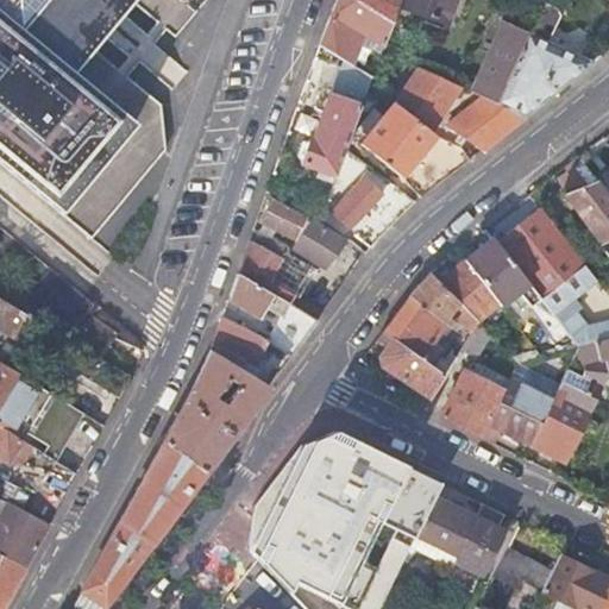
[(203,0),(0,0),(0,161),(90,237),(165,149),(161,104),(99,51),(136,6),(174,36),(203,0)]
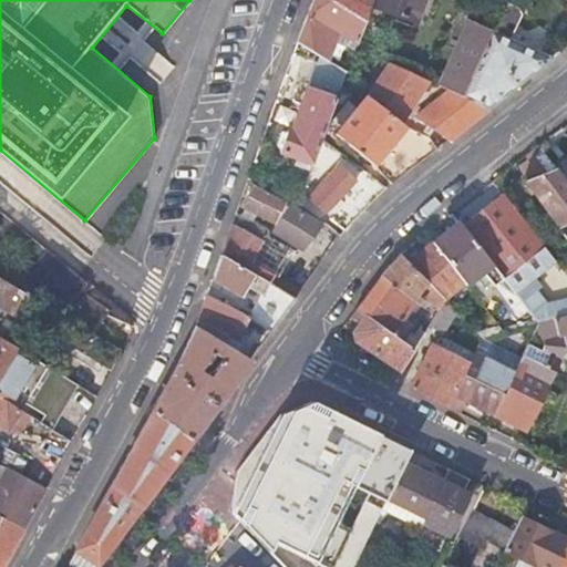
[(356,43),(363,22),(327,0),(312,0),(296,41),(315,52),(325,26),(356,43)]
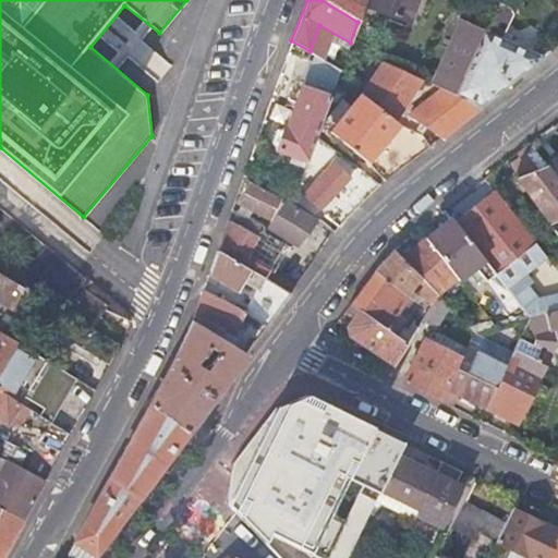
[(365,0),(322,0),(358,22),(364,4),(365,0)]
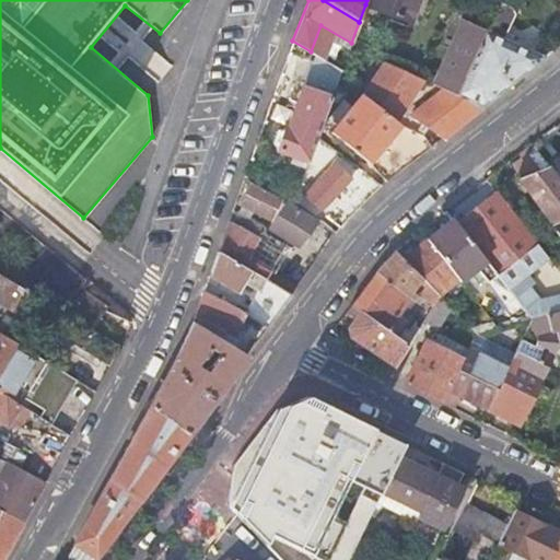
[(417,0),(366,0),(365,4),(410,21),(417,0)]
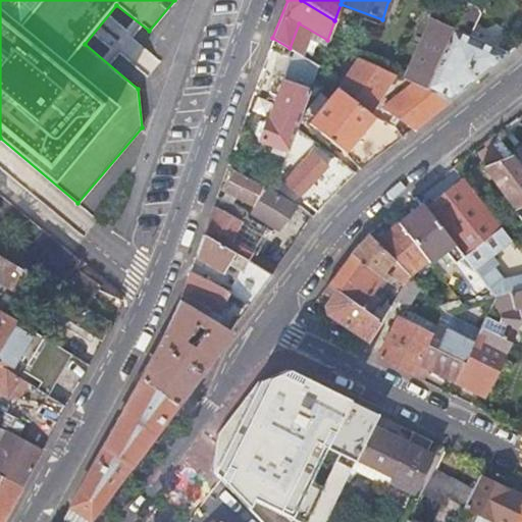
[(455,22),(471,30),(479,14),(476,7),(465,2),(455,22)]
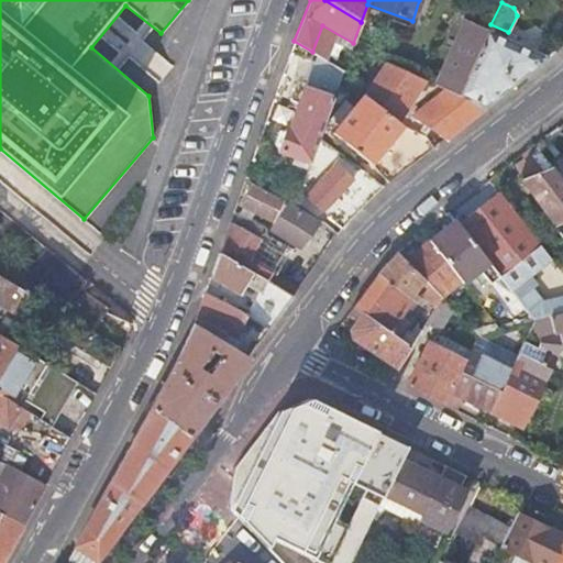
[(463,81),(487,30),(465,20),(441,70),(463,81)]
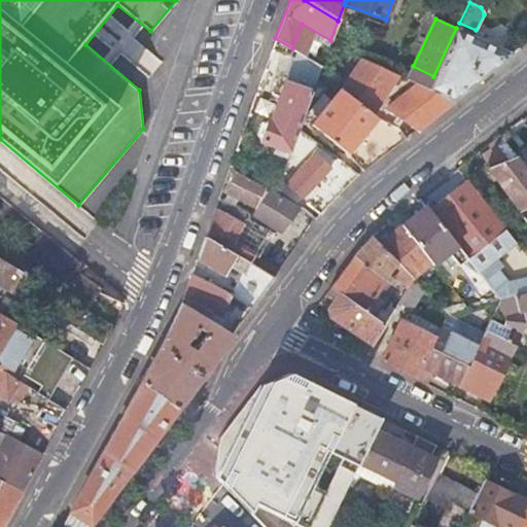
[(428,90),(452,101),(514,54),(456,28),(433,76),(428,90)]
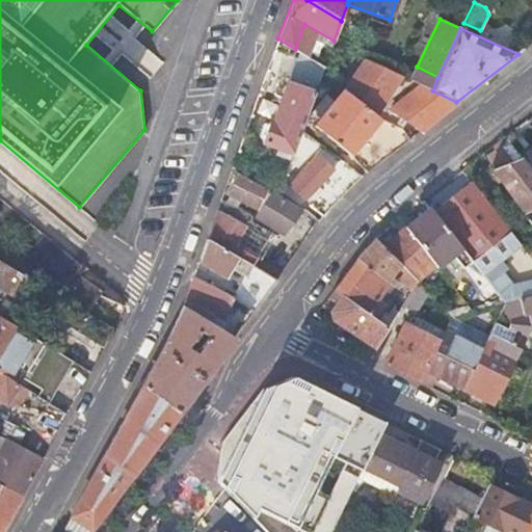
[(324,67),(298,51),(272,120),(271,121),(263,141),(292,152),(322,73),(324,67)]
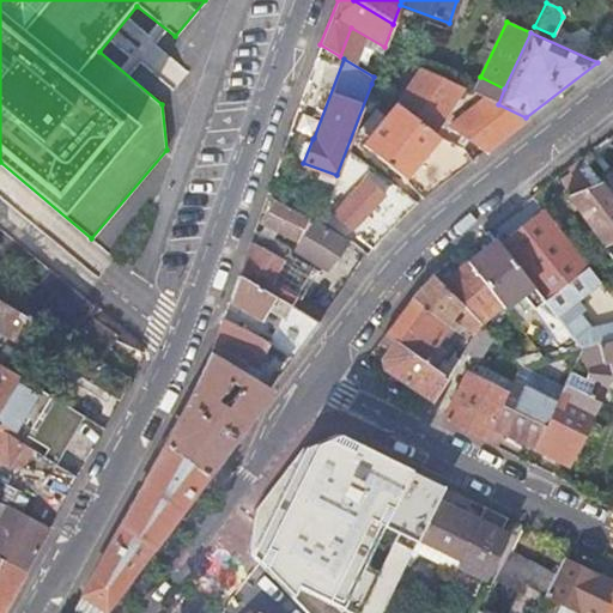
[(377,68),(374,77),(371,84),(377,87),(386,73),(377,68)]
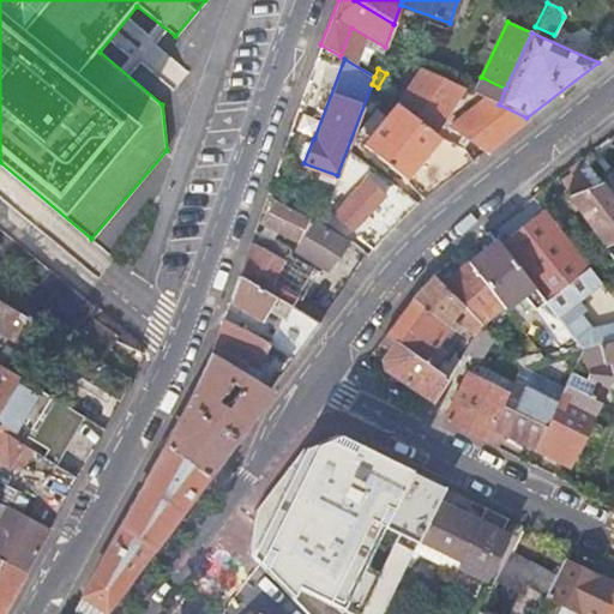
[(421,71),(396,104),(432,132),(462,88),(421,71)]
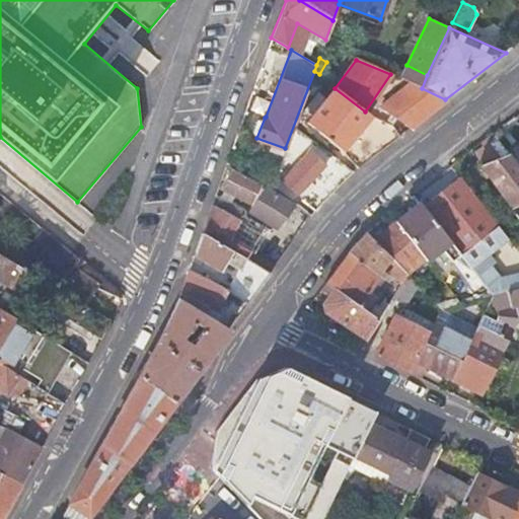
[(412,84),(380,106),(410,128),(445,99),(422,88),(412,84)]
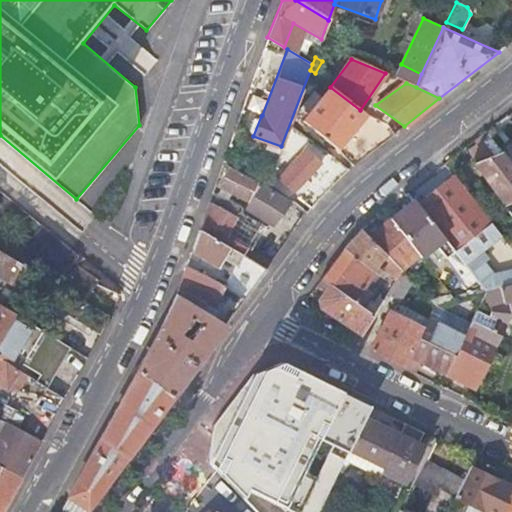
[(320,99),(312,94),(302,106),(309,113),(303,120),(329,141),(353,165),(394,133),(384,122),(367,115),(360,110),(330,87),(320,99)]
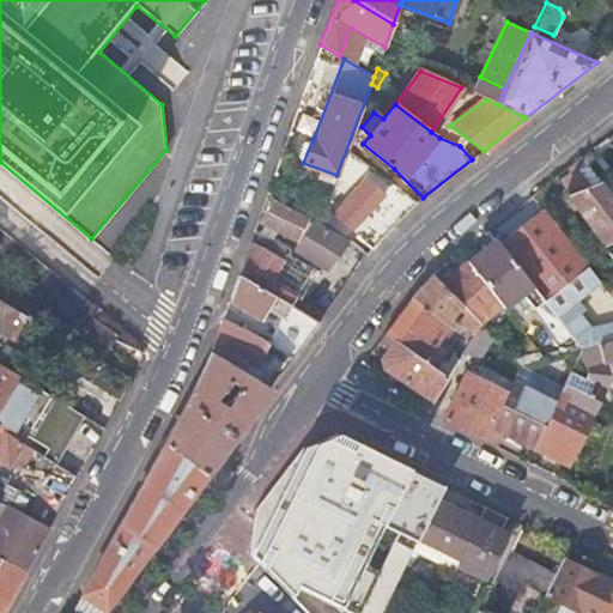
[(612,140),(590,156),(600,171),(612,163),(612,140)]
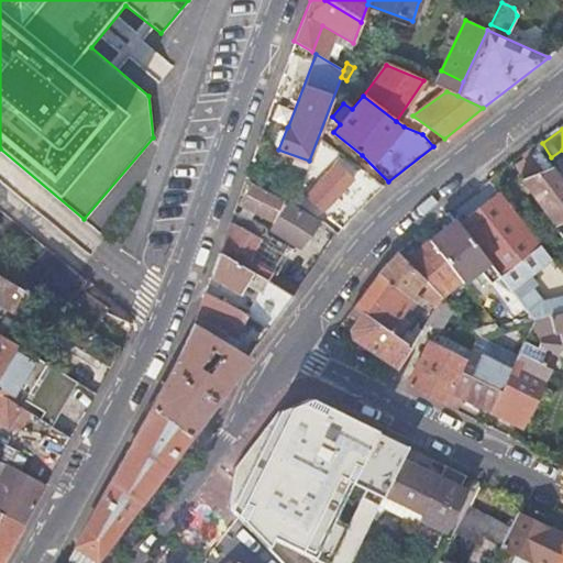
[(562,178),(541,151),(520,167),(562,224),(562,178)]
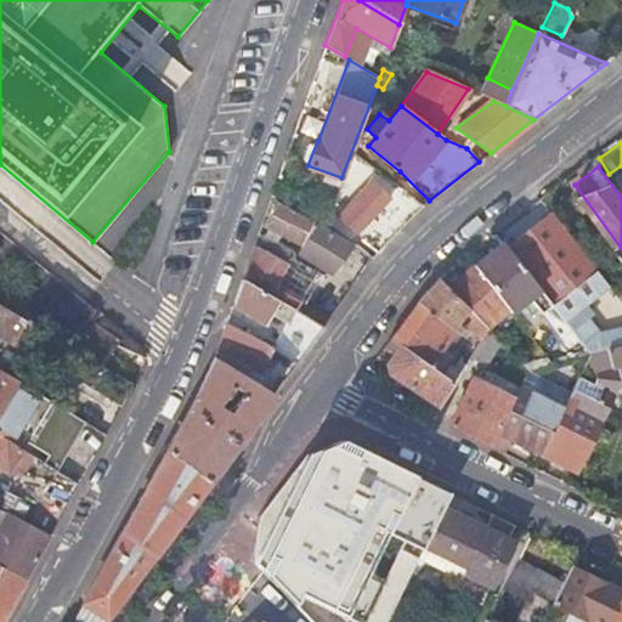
[(372,180),(338,215),(355,232),(390,197),(372,180)]
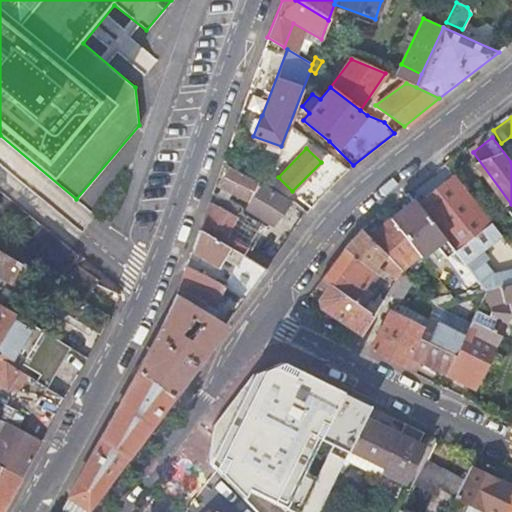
[(292,203),(229,165),(217,185),(251,203),(248,209),(276,226),(292,203)]
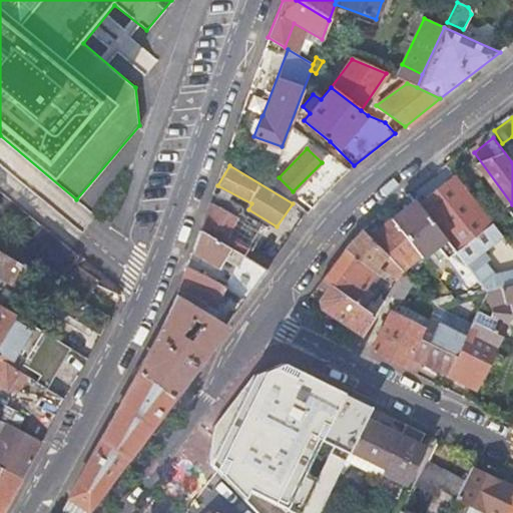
[(422,194),(414,200),(419,206),(421,205),(468,267),(472,264),(494,291),(512,285),(512,276),(499,280),(480,258),(504,238),(455,175),(425,198),(422,194)]
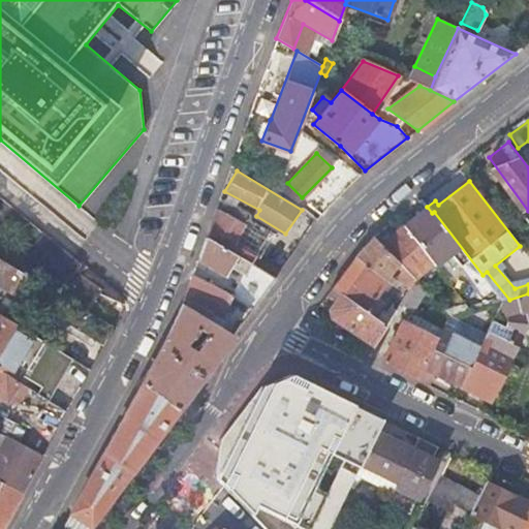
[(412,222),(406,227),(435,263),(437,267),(453,254),(463,266),(470,260),(432,213),(427,207),(423,200),(405,214),(412,222)]
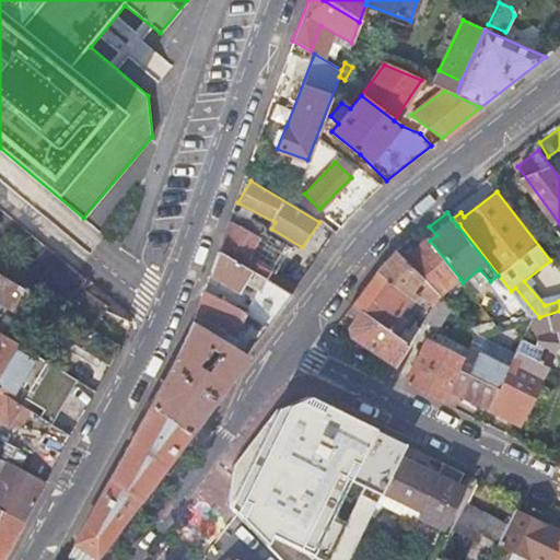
[(223,244),(220,253),(263,278),(268,270),(247,255),(258,236),(229,221),(221,243),(223,244)]
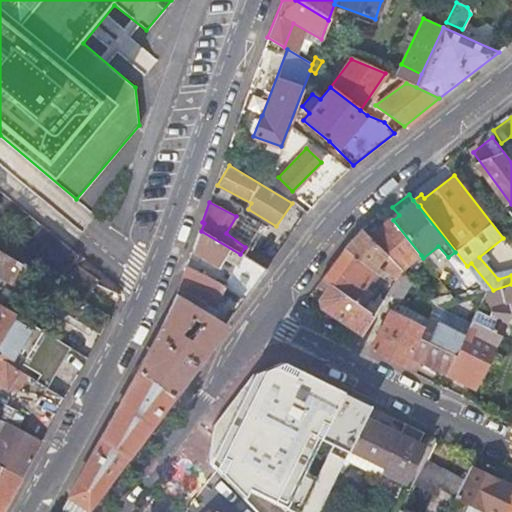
[(393,220),(371,238),(402,270),(421,255),(393,220)]
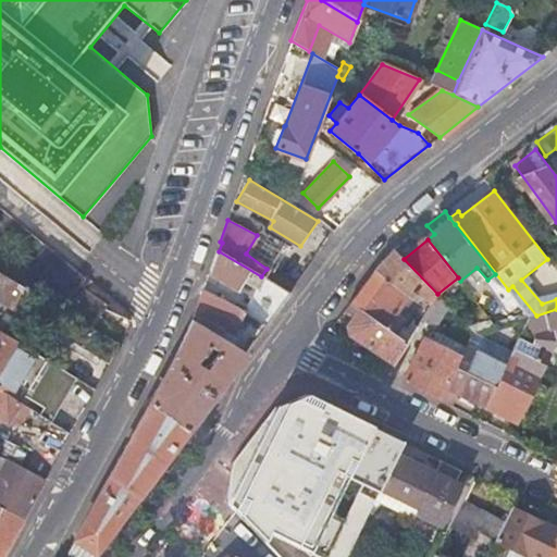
[(243,311),(264,326),(289,294),(261,276),(219,251),(217,250),(208,274),(249,298),(243,311)]
